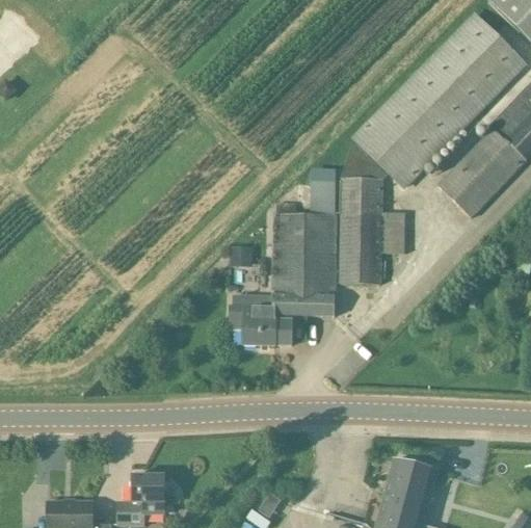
[(486,0),(530,44),(530,0),(486,0)]
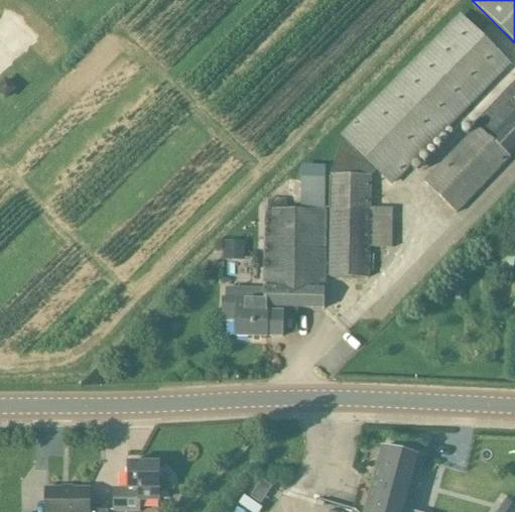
[(391,180),(507,61),(459,14),(342,132),(343,133),(331,171),(329,274),(368,274),(369,172),(376,165),(391,180)]
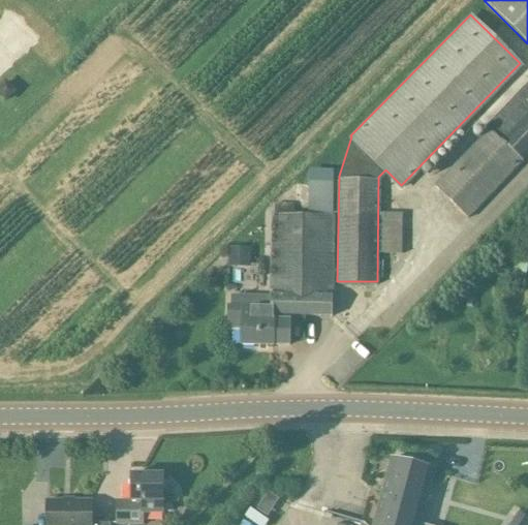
[(527,80),(487,124),(489,126),(434,183),(468,215),(527,153),(527,80)]
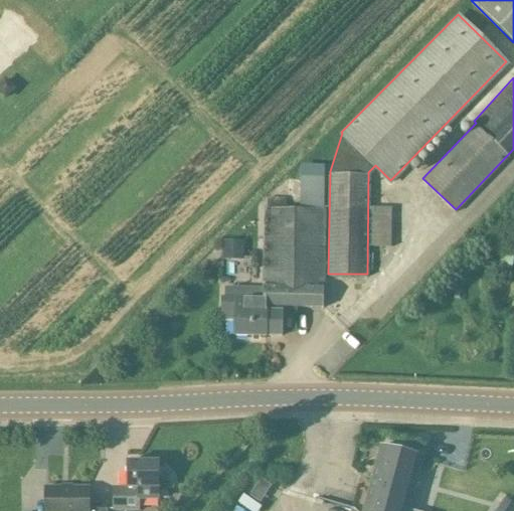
[(263,297),(262,305),(285,305),(323,306),(324,207),(286,206),(286,196),(284,194),(269,194),(267,196),(267,206),(264,206),(263,297)]
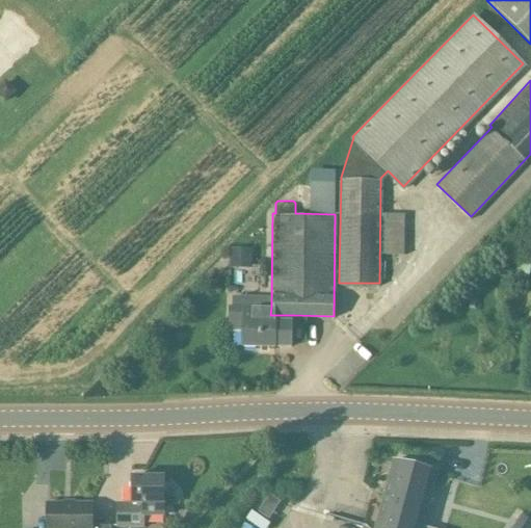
[(230,246),(230,265),(250,265),(250,246),(230,246)]
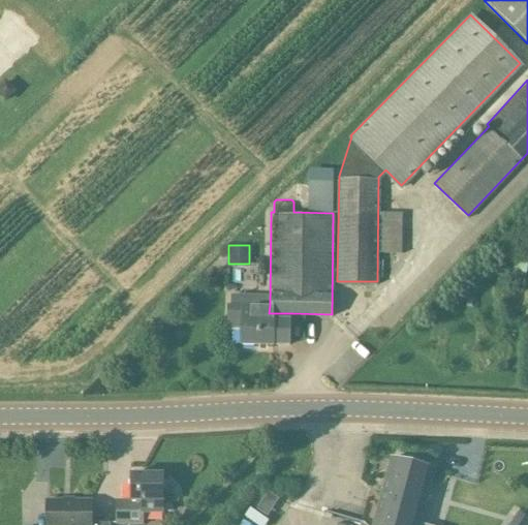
[(269,313),(270,305),(229,304),(228,329),(229,329),(229,327),(242,327),(242,343),(272,344),(272,342),(288,343),(289,319),(292,313),(269,313)]
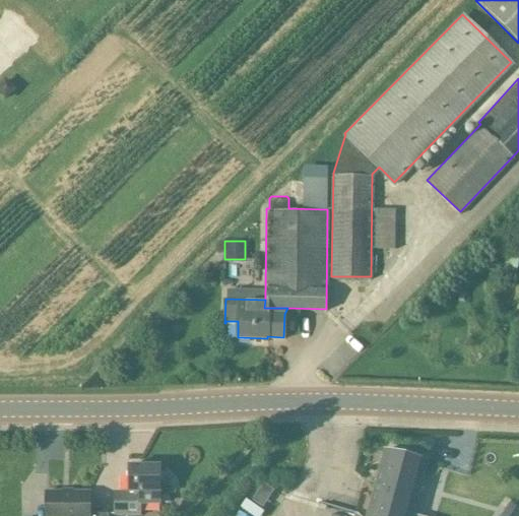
[(383,447),(364,515),(411,515),(428,459),(383,447)]
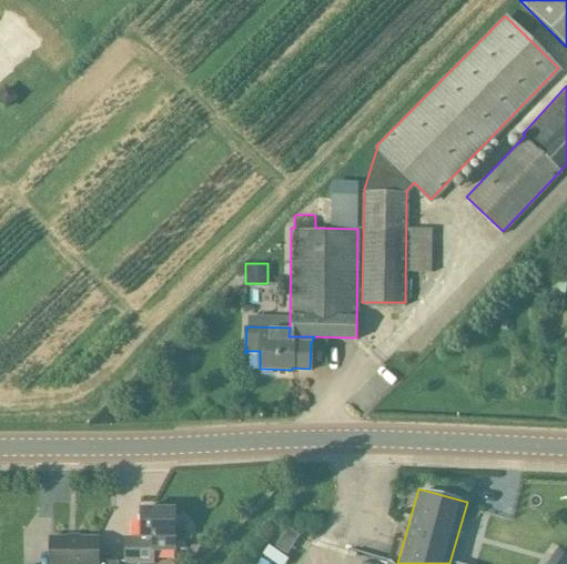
[(174,546),(174,536),(174,507),(141,507),(141,535),(125,535),(125,561),(153,561),(153,546),(174,546)]
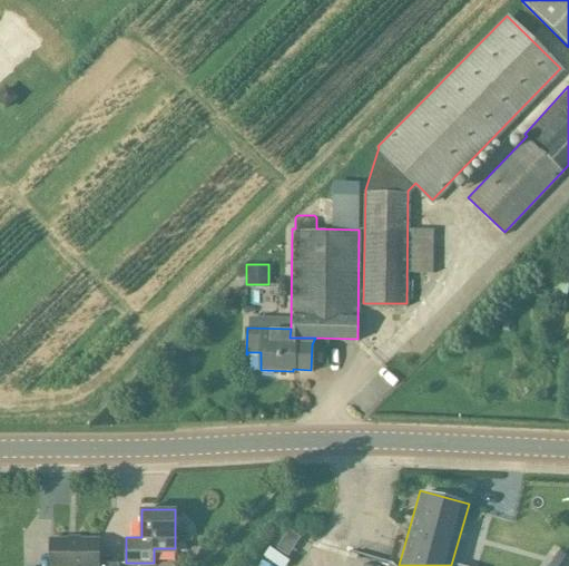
[(118,565),(119,562),(99,562),(99,537),(49,537),(49,565),(118,565)]
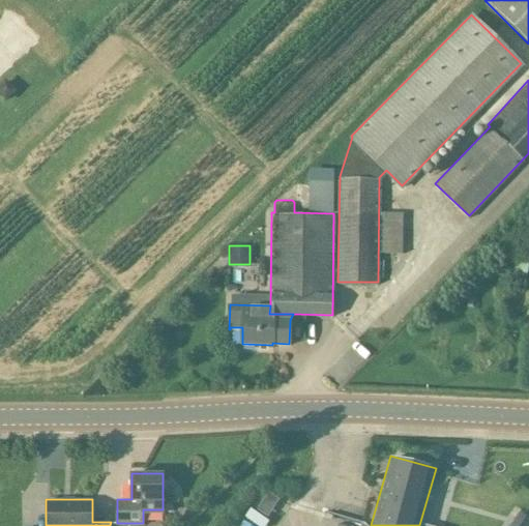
[(528,518),(517,510),(506,525),(527,525),(528,524),(528,518)]
